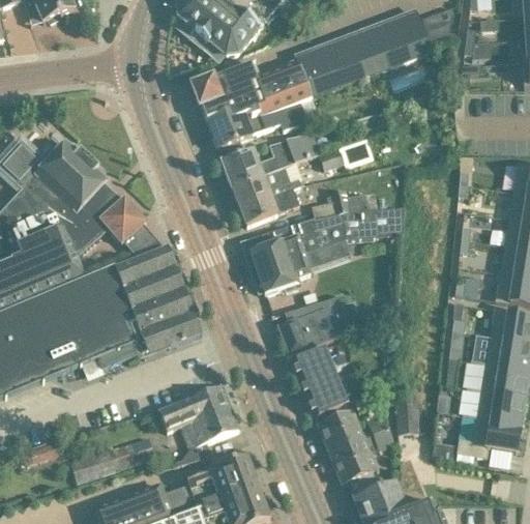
[(0,0),(0,7),(23,0),(32,0),(42,22),(74,8),(69,0),(0,0)]
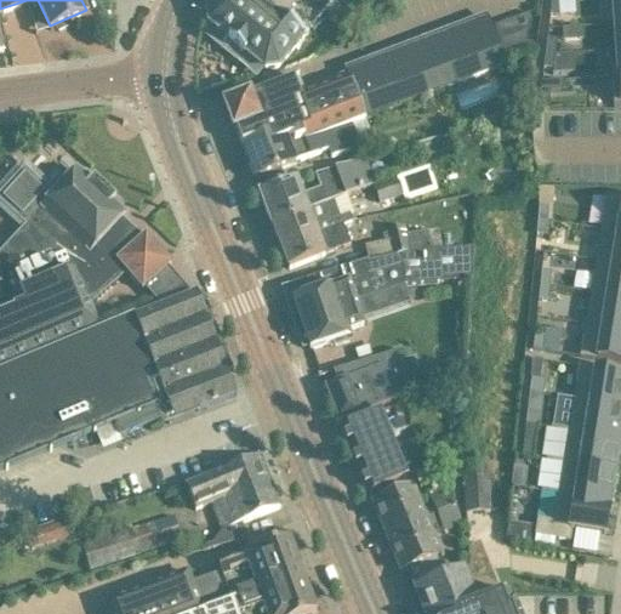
[(315,13),(326,0),(212,0),(208,7),(208,16),(268,63),(273,67),(279,60),(315,13)]
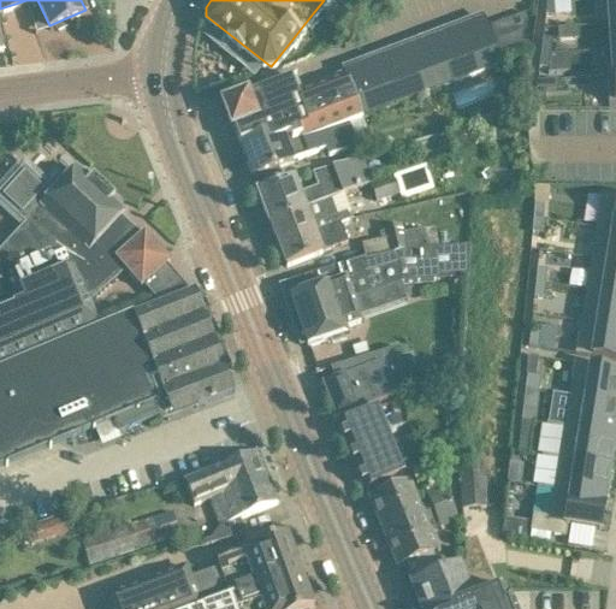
[(555,11),(556,0),(546,0),(545,10),(555,11)]
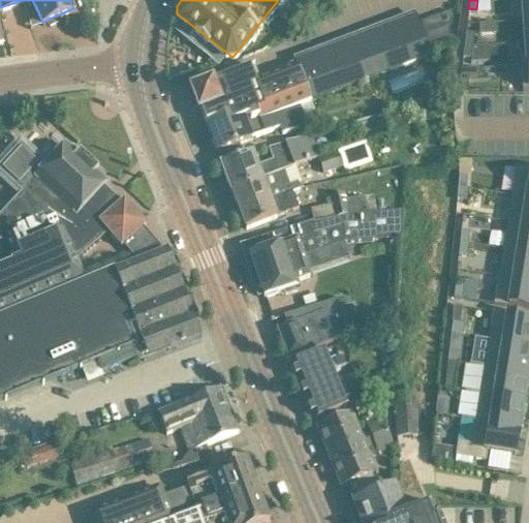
[(449,12),(429,10),(428,32),(447,34),(449,12)]
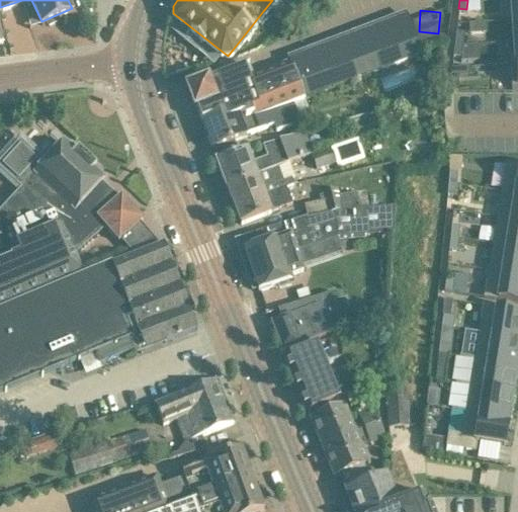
[(380,66),(421,50),(407,12),(253,71),(249,61),(236,66),(189,84),(201,117),(222,110),(225,118),(244,111),(245,114),(254,111),(255,114),(270,108),(293,100),(356,75),(351,63),(375,53),(380,66)]
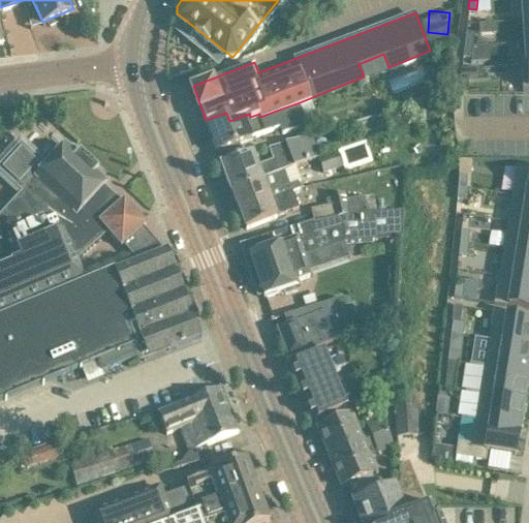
[(464,41),(472,42),(474,30),(465,29),(464,41)]
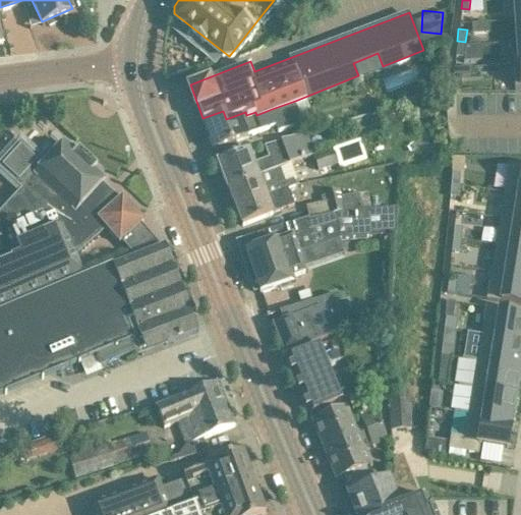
[(465,42),(457,41),(456,53),(464,54),(465,42)]
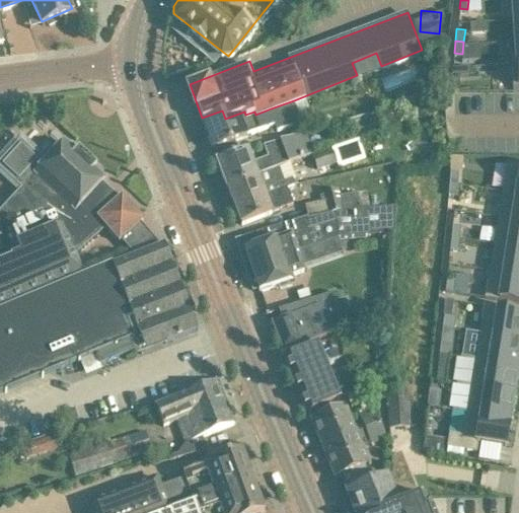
[(463,42),(462,54),(461,58),(480,57),(478,41),(463,42)]
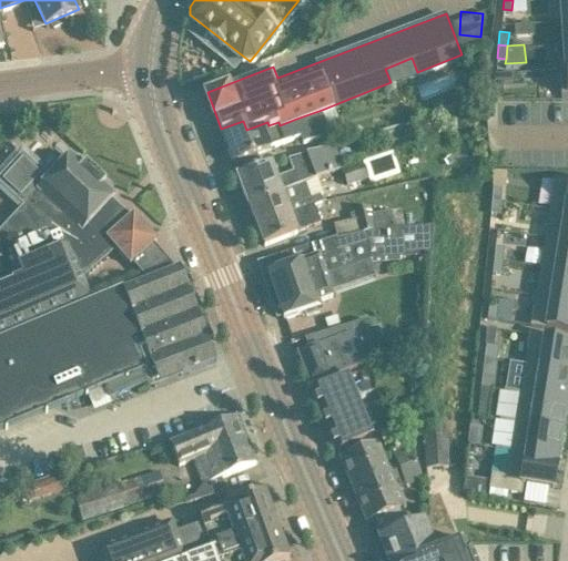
[(501,97),(503,83),(494,82),(493,95),(501,97)]
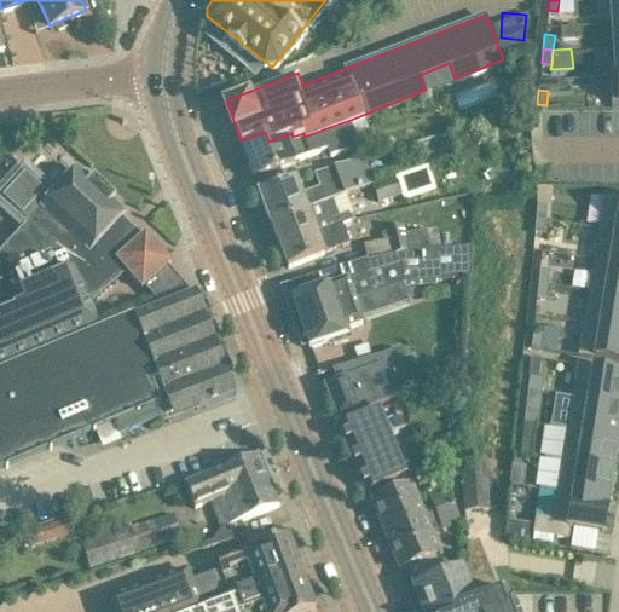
[(359,140),(351,120),(323,130),(305,137),(304,133),(293,137),(291,133),(268,142),(265,132),(241,140),(254,174),(329,145),(331,151),(359,140)]
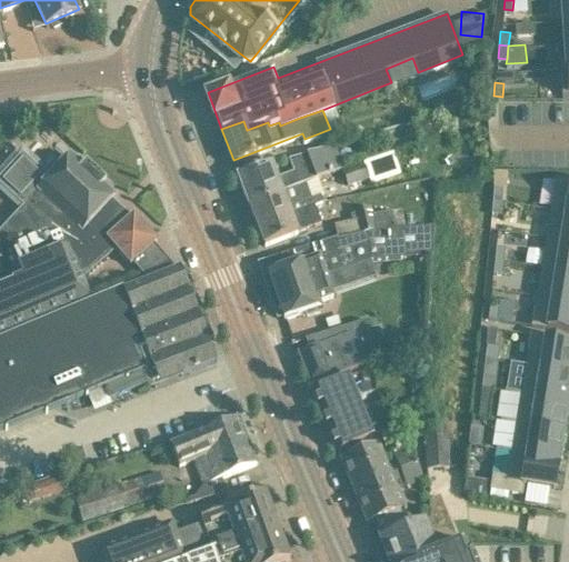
[(313,176),(326,171),(343,164),(333,139),(289,156),(292,167),(276,173),(270,160),(238,172),(237,171),(236,172),(237,173),(248,201),(313,176)]
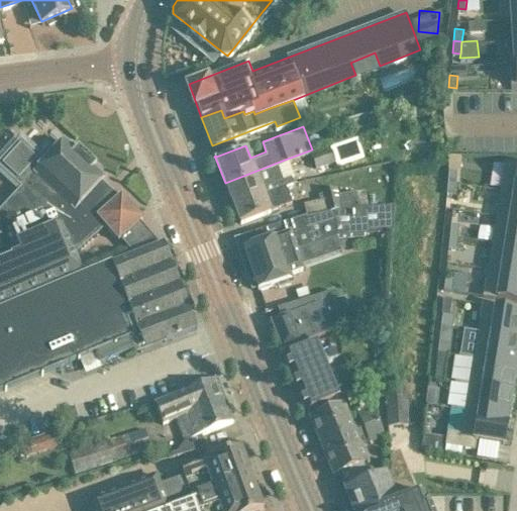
[(337,165),(364,156),(357,135),(330,144),(330,145),(311,151),(316,166),(335,159),(337,165)]
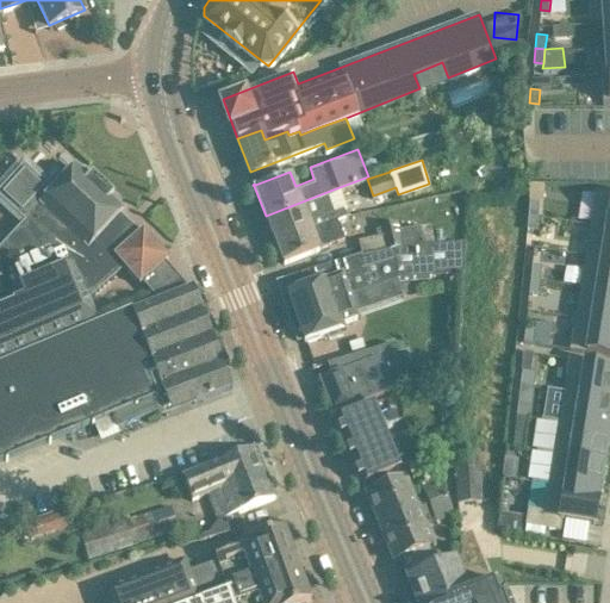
[(23,217),(24,218),(19,223),(22,224),(0,246),(0,288),(2,288),(4,291),(7,290),(10,297),(12,302),(0,306),(0,360),(99,317),(89,296),(89,294),(126,261),(153,291),(161,287),(182,277),(165,258),(167,256),(144,230),(143,229),(141,230),(132,223),(119,211),(120,211),(119,204),(118,201),(120,199),(83,165),(81,168),(79,166),(72,166),(50,190),(47,188),(50,185),(47,182),(45,184),(25,166),(26,163),(24,161),(20,165),(22,166),(0,188),(0,192),(0,193),(24,215),(23,217)]
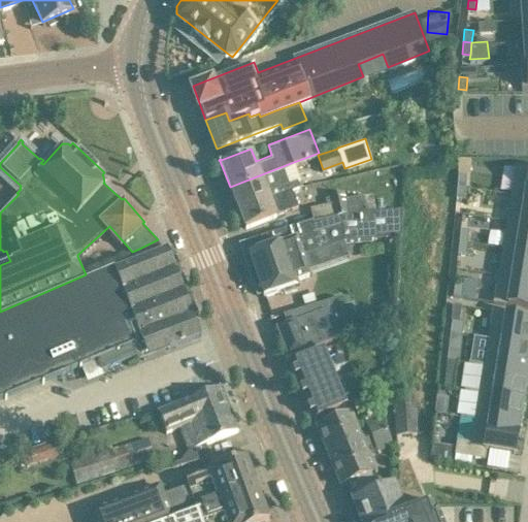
[(269,196),(292,188),(299,185),(291,163),(230,187),(230,188),(231,188),(237,205),(269,193),(269,196)]
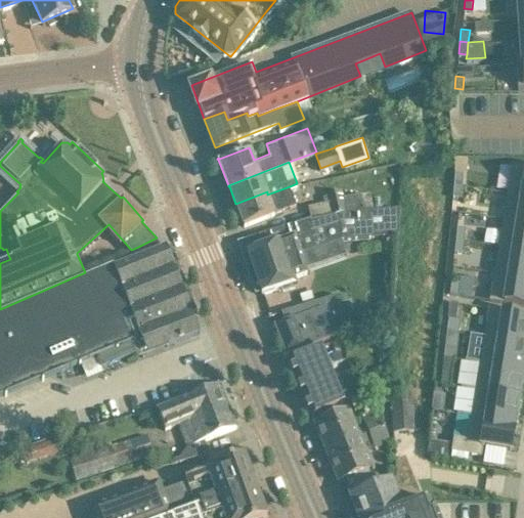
[(523,164),(511,162),(507,189),(523,191),(523,164)]
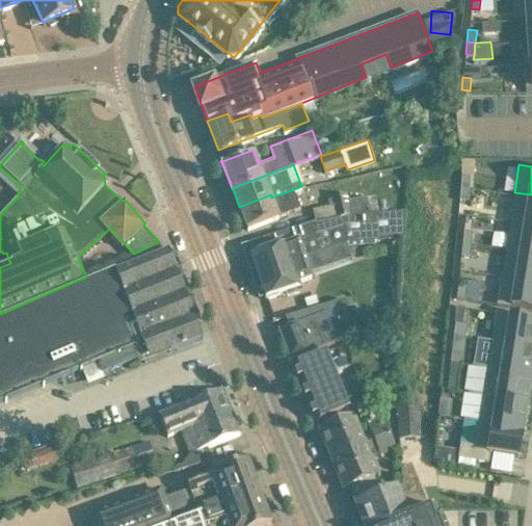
[(470,173),(460,173),(459,185),(469,185),(470,173)]
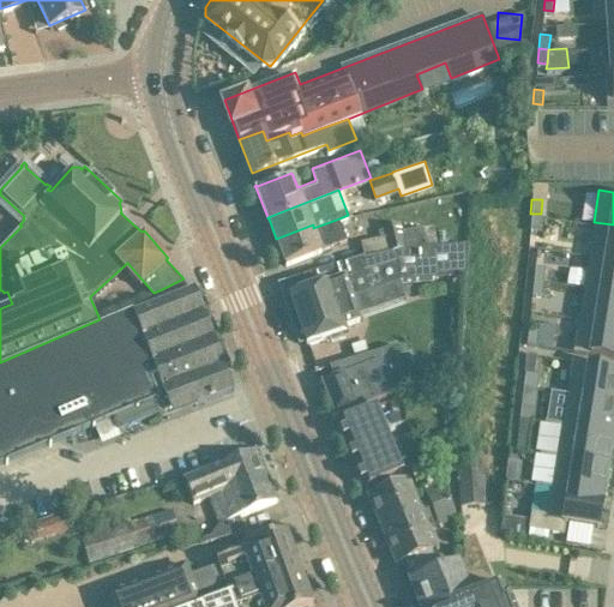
[(530,214),(529,228),(540,228),(541,214),(530,214)]
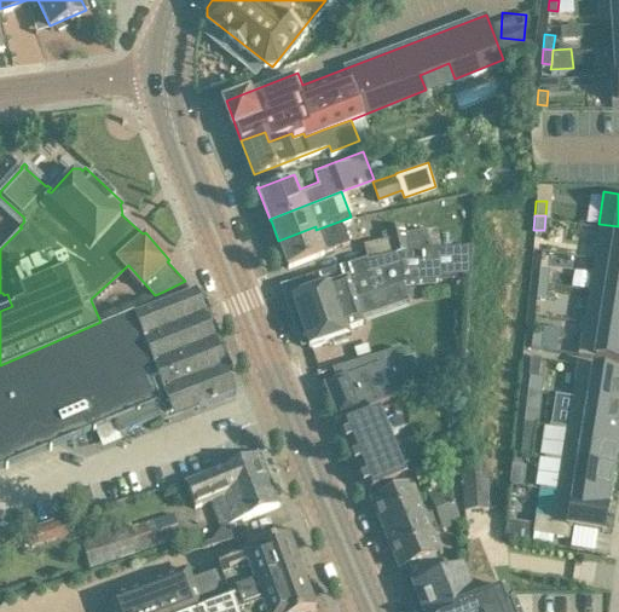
[(350,240),(342,220),(316,230),(316,226),(278,241),(288,264),(350,240)]
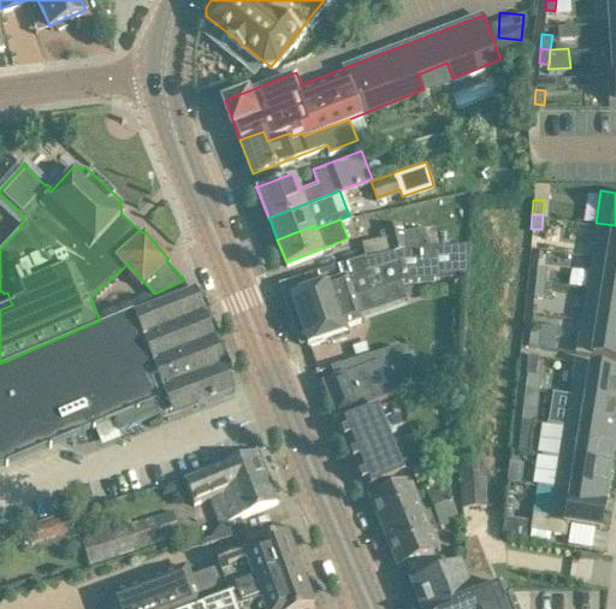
[(403,229),(401,219),(383,223),(384,228),(379,228),(381,235),(362,240),(366,253),(374,250),(375,250),(398,246),(406,244),(414,244),(428,242),(428,240),(438,238),(436,223),(403,229)]
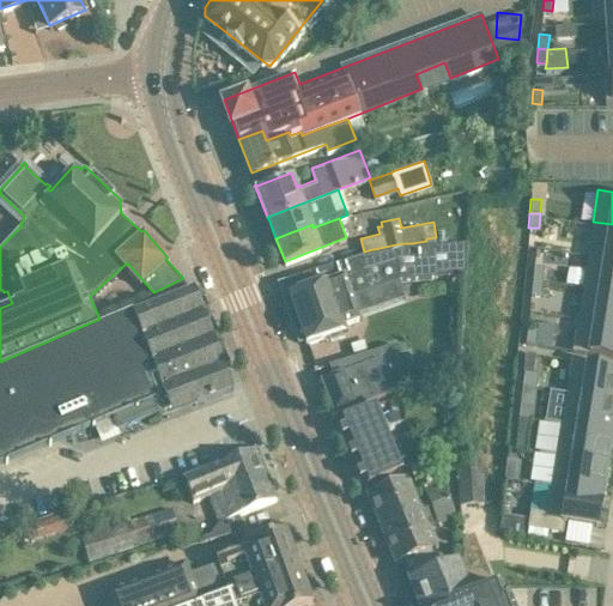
[(588,253),(612,256),(612,224),(593,222),(588,253)]
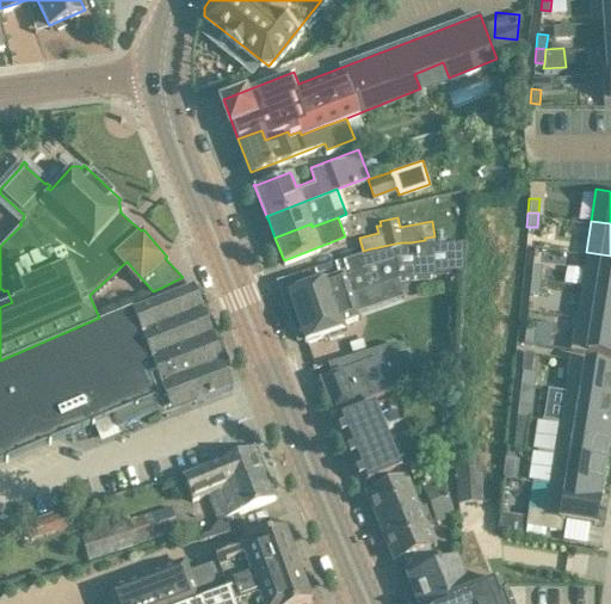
[(363,251),(289,275),(283,276),(288,290),(304,339),(345,326),(343,321),(359,316),(351,293),(399,276),(463,270),(466,240),(395,245),(395,244),(372,248),(371,248),(363,251)]
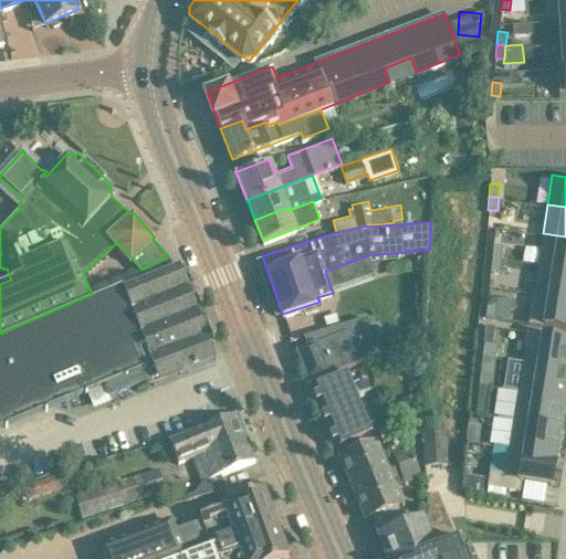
[(565,236),(543,233),(537,262),(565,266),(565,236)]
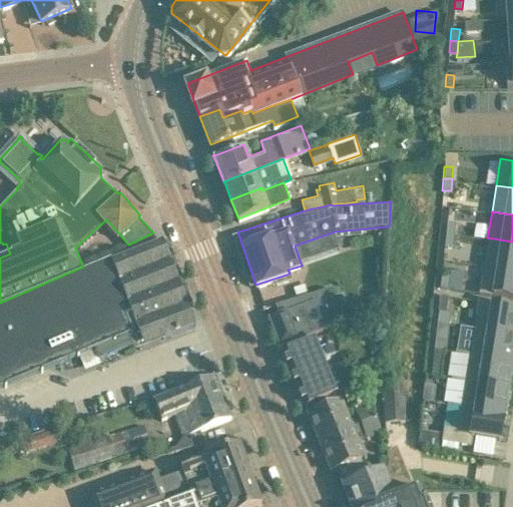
[(447,219),(446,231),(454,232),(455,219),(447,219)]
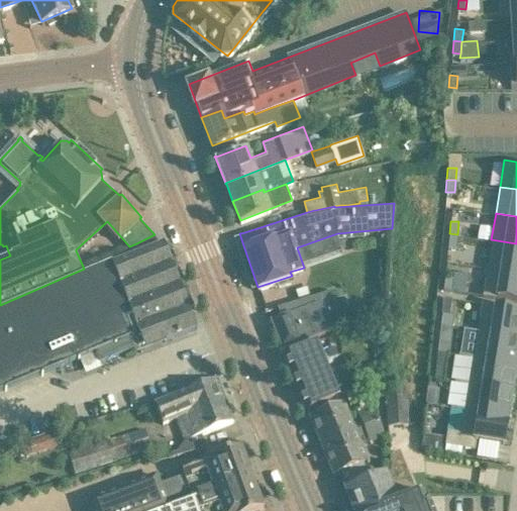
[(456,246),(457,234),(449,233),(448,245),(456,246)]
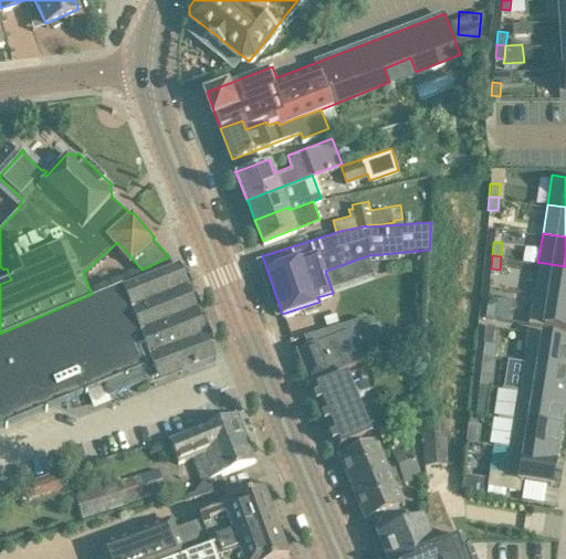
[(565,296),(565,266),(537,262),(533,291),(565,296)]
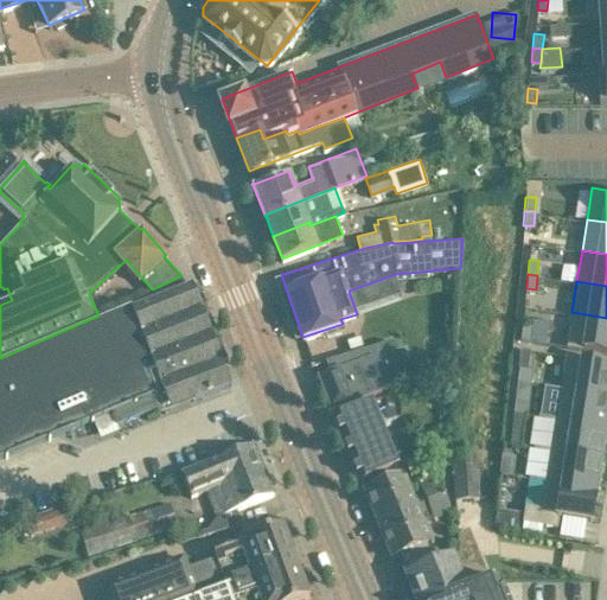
[(0,453),(112,407),(116,421),(193,391),(195,396),(231,383),(229,378),(231,377),(228,368),(225,369),(191,282),(131,306),(132,308),(125,307),(103,317),(102,314),(98,316),(0,358),(0,453)]
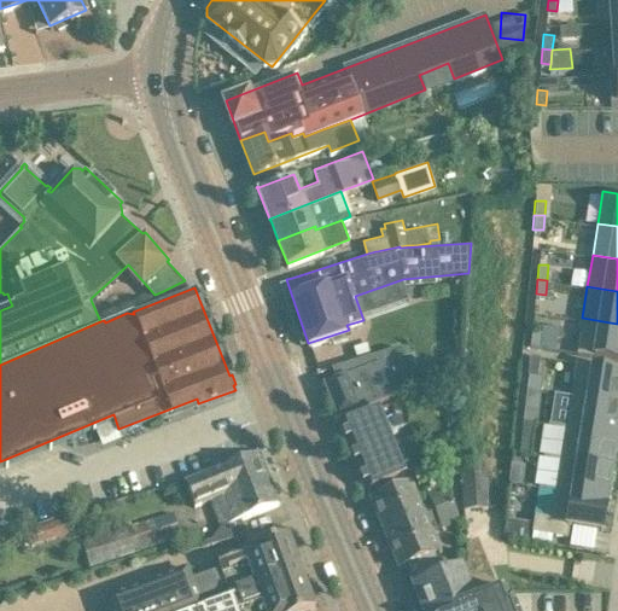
[(617,324),(582,318),(577,350),(617,356),(617,324)]
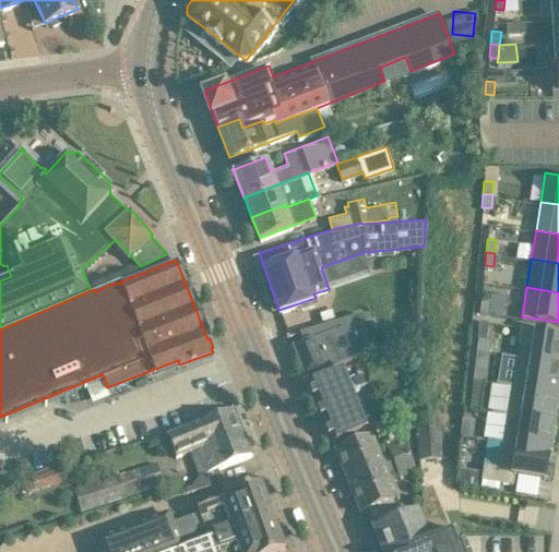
[(480,297),(479,310),(488,311),(490,298),(480,297)]
